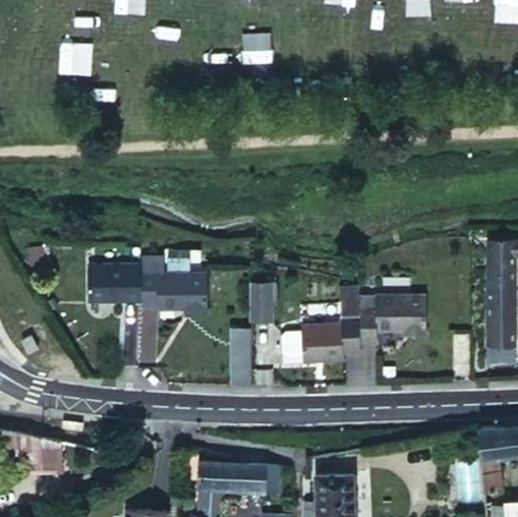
[(517,240),(487,243),(487,349),(514,349),(516,259),(517,259),(517,240)]
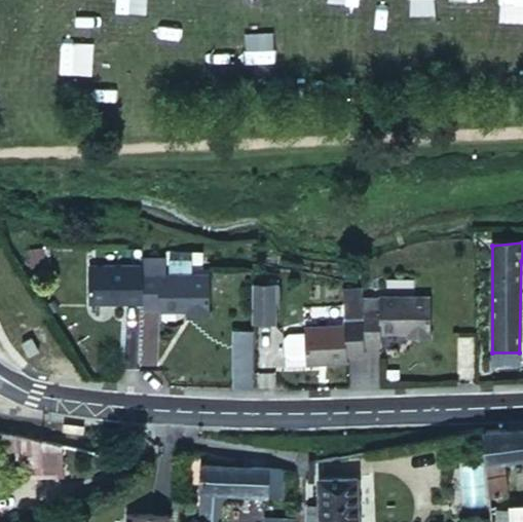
[(46,249),(30,251),(32,269),(48,267),(46,249)]
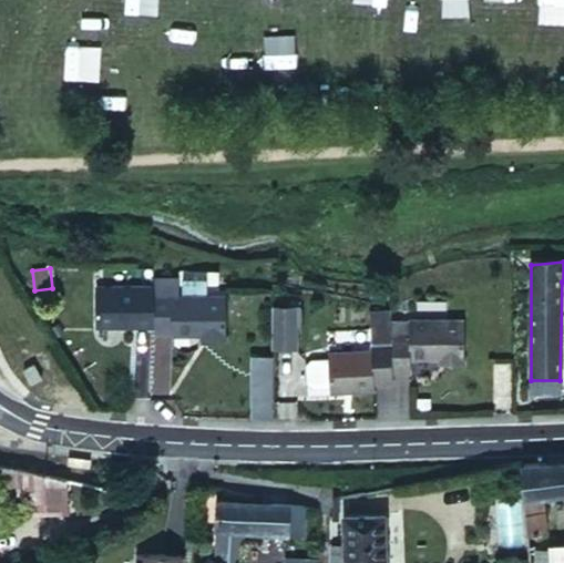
[(181,280),(181,297),(219,298),(221,272),(181,272),(181,280)]
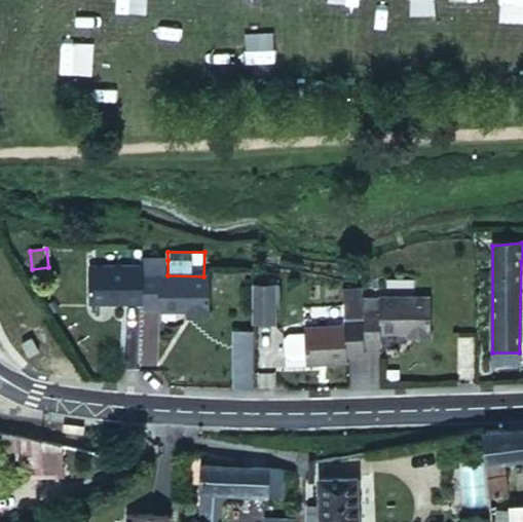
[(98,266),(89,265),(89,304),(145,305),(145,275),(145,266),(127,265),(128,255),(97,255),(98,266)]
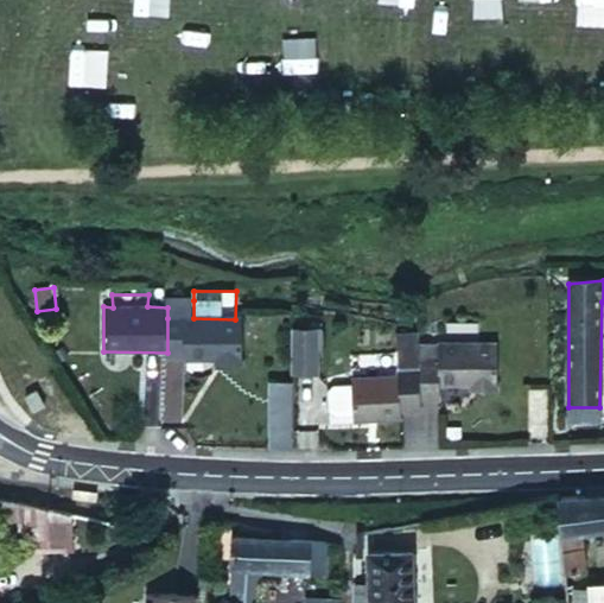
[(167,300),(167,308),(167,318),(194,318),(194,300),(167,300)]
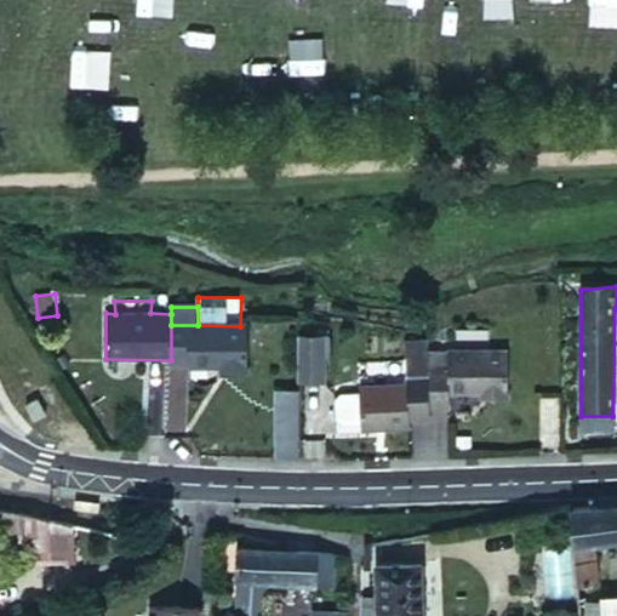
[(198,325),(171,325),(171,360),(170,366),(188,365),(189,369),(220,369),(229,368),(229,375),(249,375),(249,326),(240,326),(198,325)]
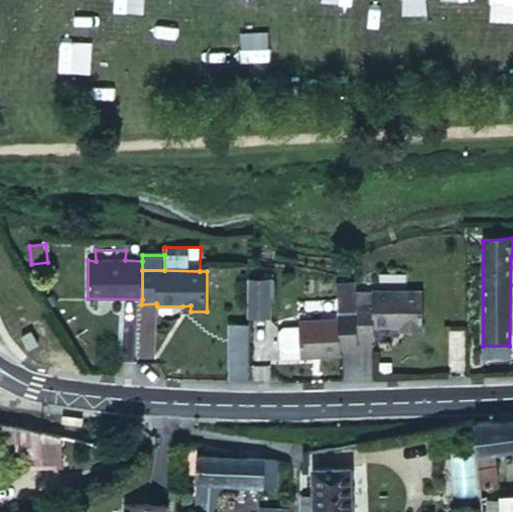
[(269,313),(269,276),(249,276),(249,314),(269,313)]
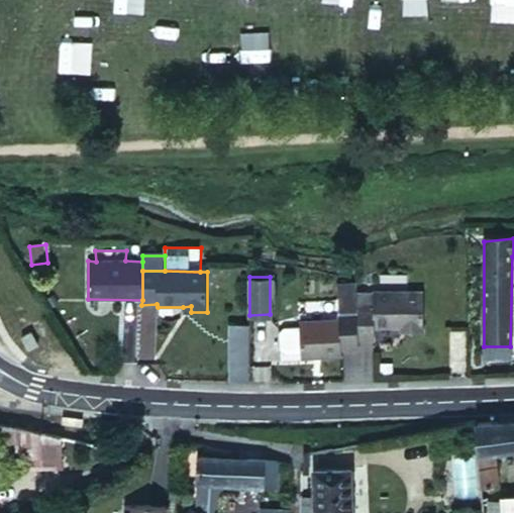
[(356,294),(357,288),(338,288),(338,315),(356,316),(357,303),(356,294)]
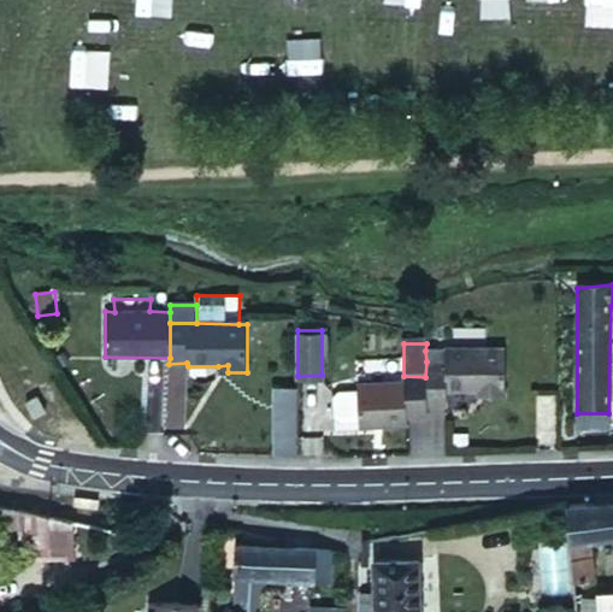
[(426,362),(425,377),(425,409),(444,409),(444,393),(476,393),(483,393),(483,400),(501,400),(502,351),(446,351),(444,363),(426,362)]
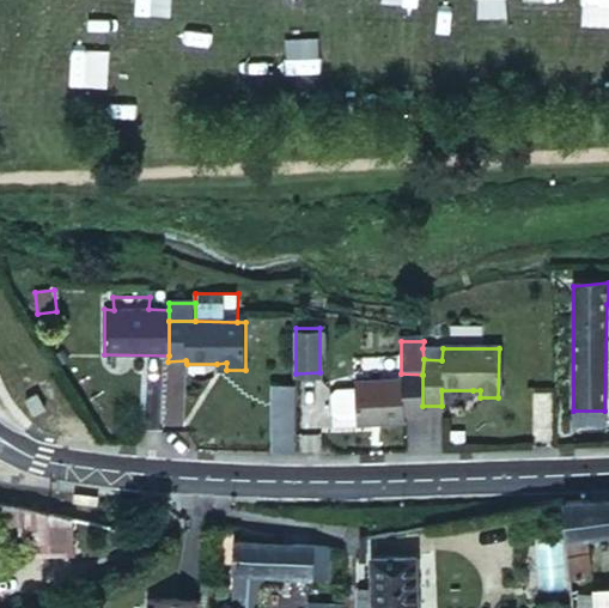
[(443,348),(422,348),(424,359),(442,360),(443,348)]
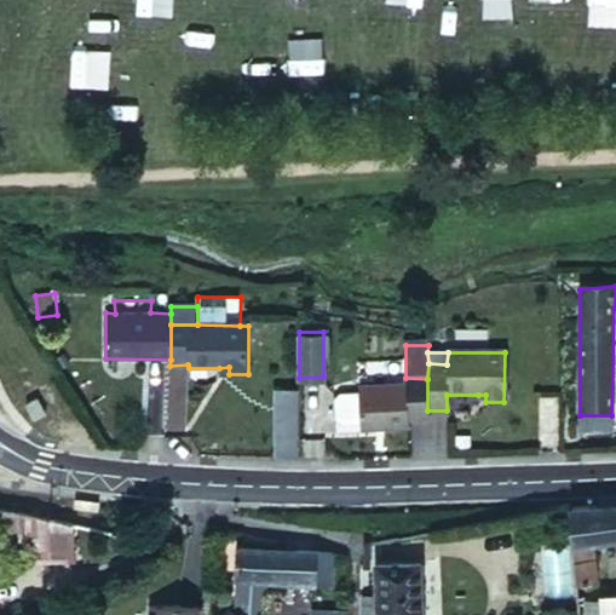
[(153,390),(173,391),(172,434),(188,435),(191,369),(155,367),(153,390)]
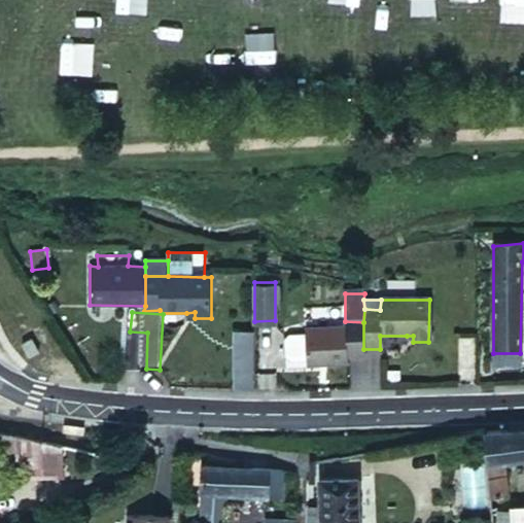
[(363,322),(345,321),(345,328),(304,328),(304,334),(288,335),(283,339),(284,355),(288,359),(305,359),(304,364),(346,364),(346,358),(363,358),(363,349),(363,322)]
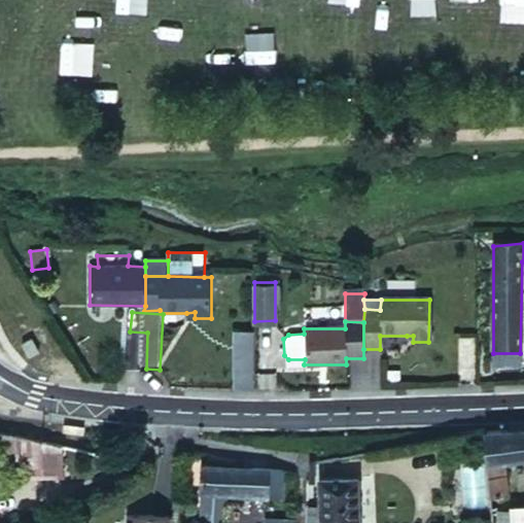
[(254,391),(254,328),(236,328),(236,391),(247,391),(254,391)]
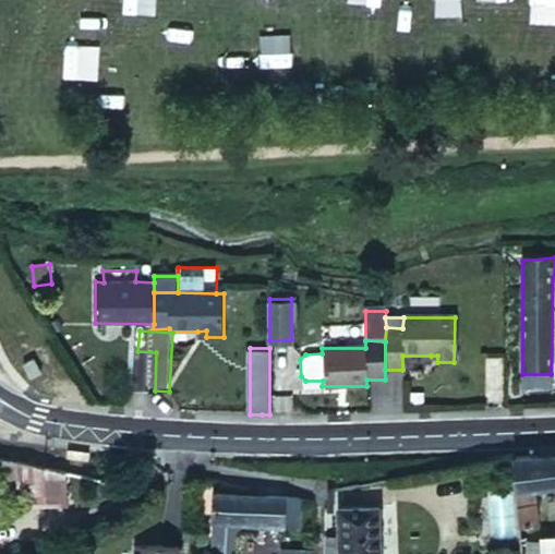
[(33,363),(23,368),(34,386),(43,381),(33,363)]
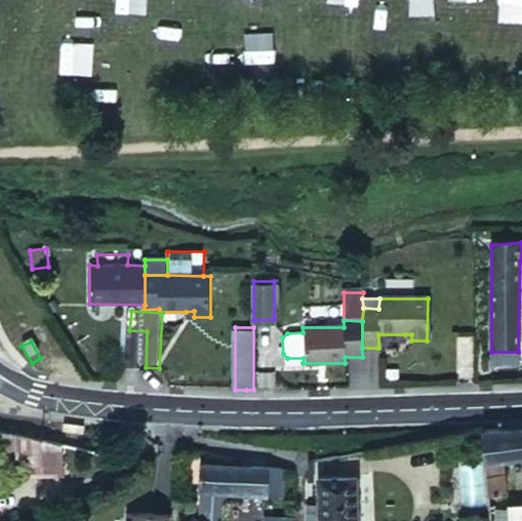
[(518,368),(518,352),(491,352),(491,368),(518,368)]
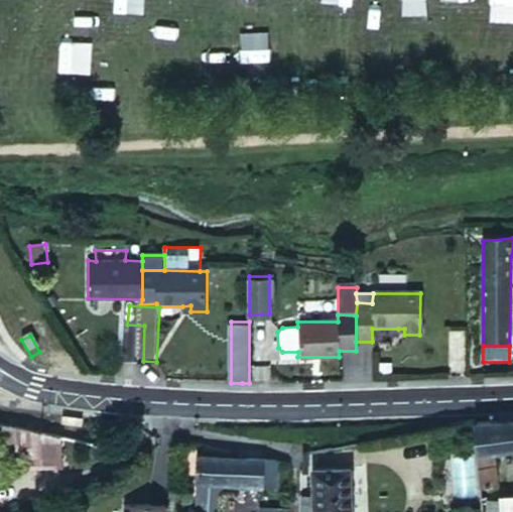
[(512,422),(475,424),(478,455),(498,454),(511,452),(512,452),(512,422)]
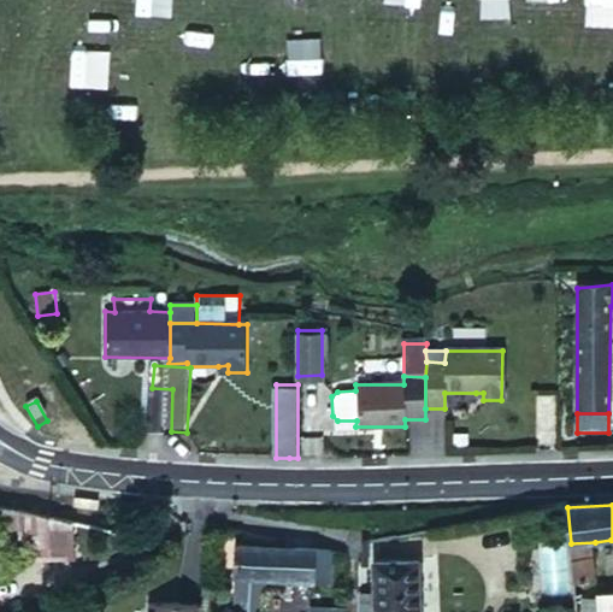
[(75,559),(74,515),(7,516),(7,560),(75,559)]
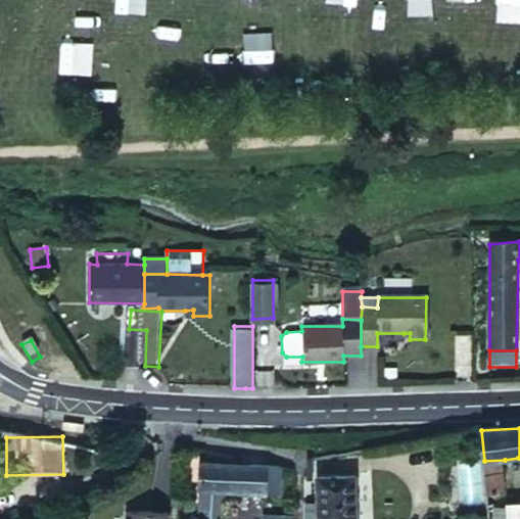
[(505,460),(484,461),(488,494),(509,492),(505,460)]
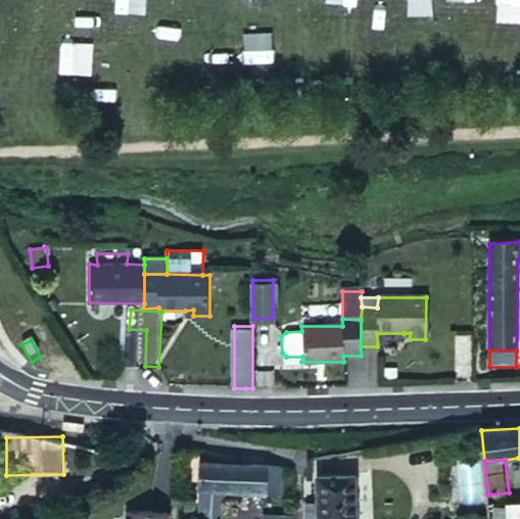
[(266,474),(201,468),(201,496),(214,497),(265,501),(266,474)]
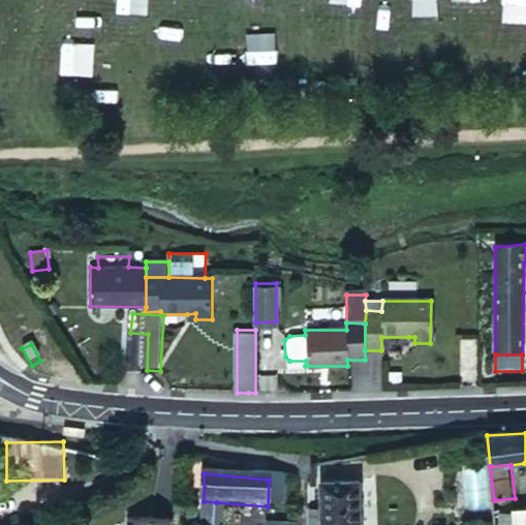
[(322,486),(326,524),(363,524),(361,484),(322,486)]
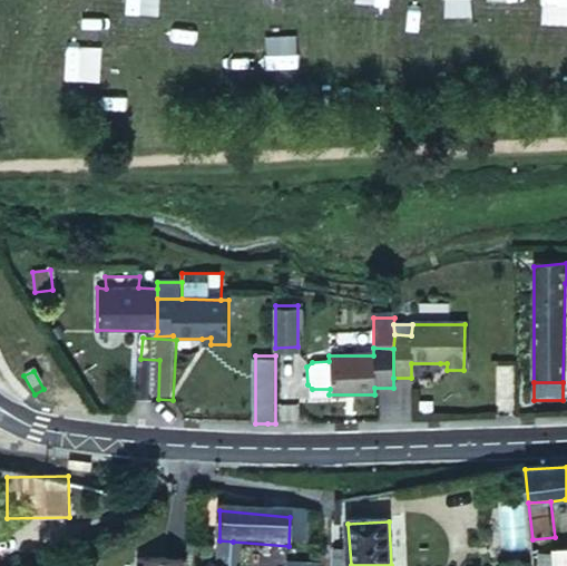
[(231,565),(233,542),(220,540),(220,550),(215,550),(214,565),(231,565)]
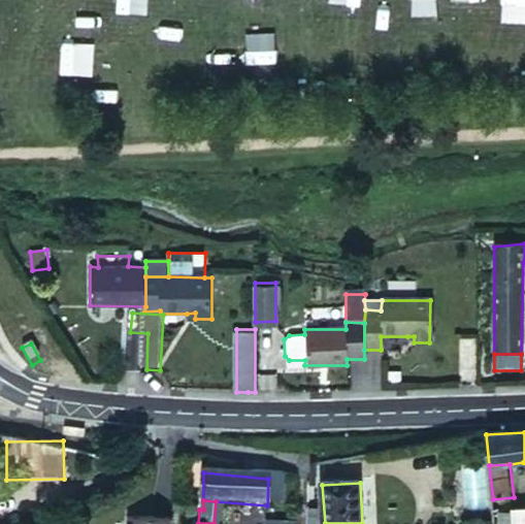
[(171,523),(173,506),(132,504),(130,523),(171,523)]
